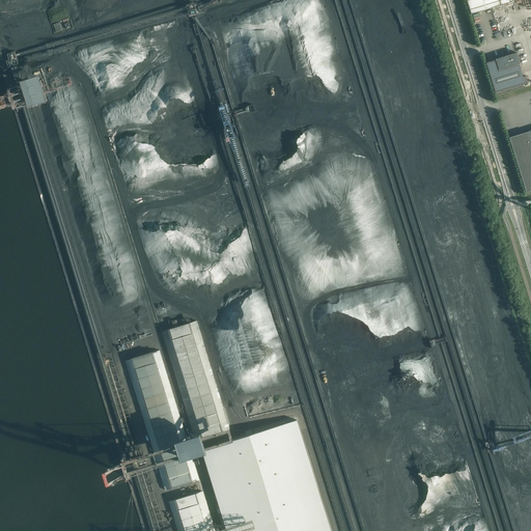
[(516,0),(467,0),(470,8),(471,15),(491,8),(516,0)]
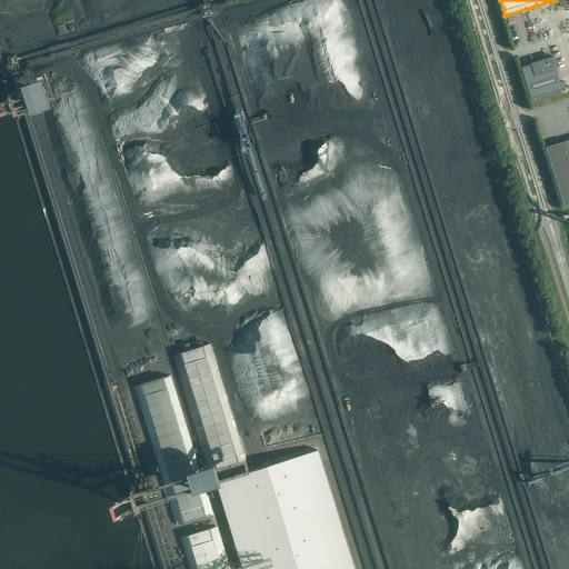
[(563,90),(557,69),(558,68),(553,57),(531,63),(531,65),(521,67),(521,68),(531,99),(563,90)]
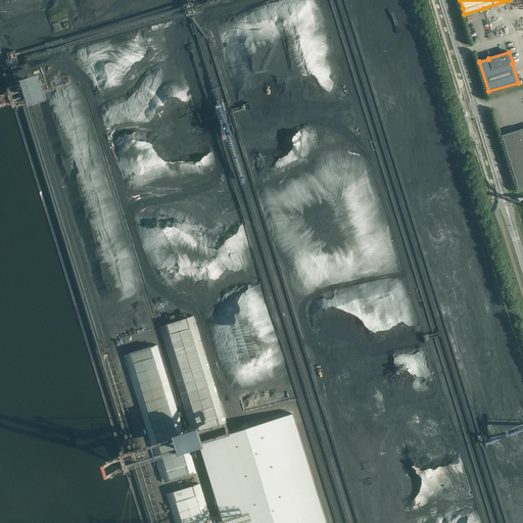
[(522,130),(522,131),(522,129),(519,130),(516,131),(512,132),(509,133),(505,134),(502,135),(518,189),(522,187),(522,130)]
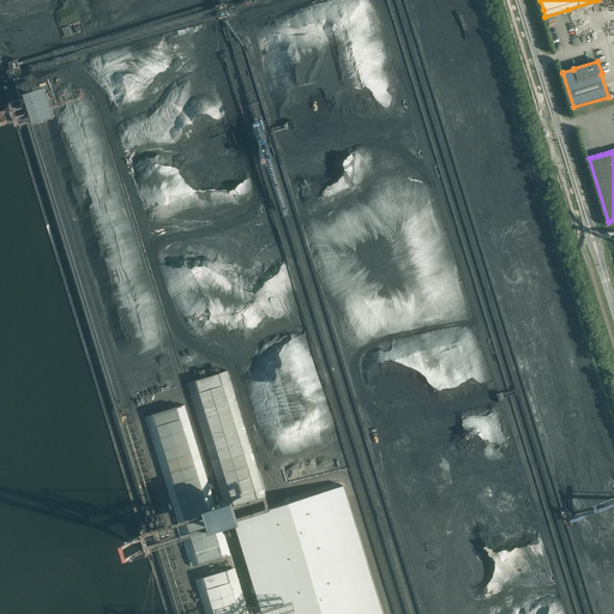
[(268,498),(228,369),(187,383),(227,510),(268,498)]
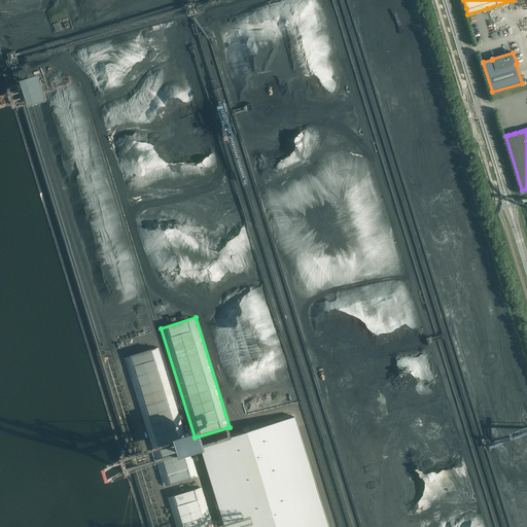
[(160,349),(126,359),(125,359),(128,370),(129,370),(130,372),(131,374),(131,375),(132,379),(133,383),(133,385),(134,385),(136,393),(136,394),(137,394),(139,402),(139,405),(140,405),(142,413),(141,413),(142,415),(143,414),(145,422),(144,423),(145,424),(146,424),(148,432),(147,432),(148,434),(149,433),(151,443),(150,443),(151,444),(154,452),(153,452),(154,454),(157,462),(156,462),(157,463),(162,477),(161,478),(164,488),(165,487),(199,477),(195,463),(195,461),(194,461),(191,453),(192,453),(191,451),(190,452),(188,444),(189,443),(188,442),(187,442),(185,433),(186,433),(185,431),(184,432),(182,424),(183,423),(182,422),(179,414),(180,414),(179,412),(176,403),(177,403),(176,402),(173,394),(174,394),(174,392),(173,392),(170,384),(171,384),(171,383),(170,383),(167,375),(168,375),(168,373),(167,373),(164,364),(165,364),(165,362),(164,363),(160,349)]
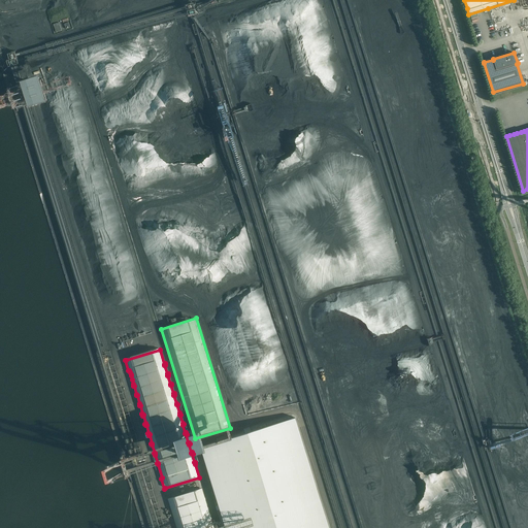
[(213,527),(210,516),(202,488),(168,498),(177,527),(213,527)]
